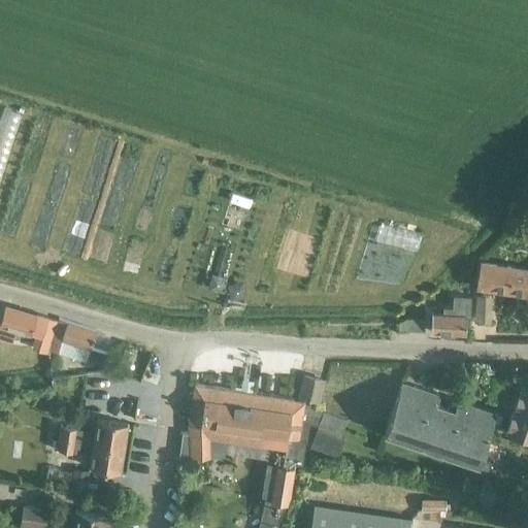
[(377,224),(375,231),(388,234),(390,227),(377,224)]
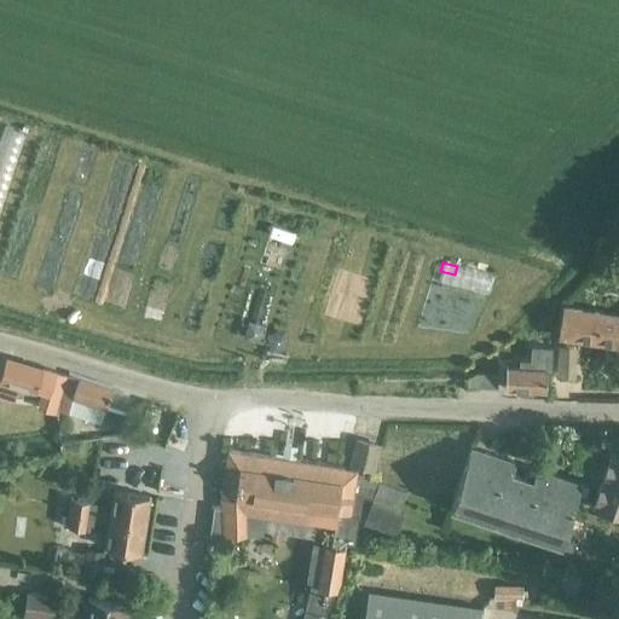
[(618,343),(618,317),(600,314),(600,313),(580,310),(565,307),(560,336),(595,342),(595,340),(618,343)]
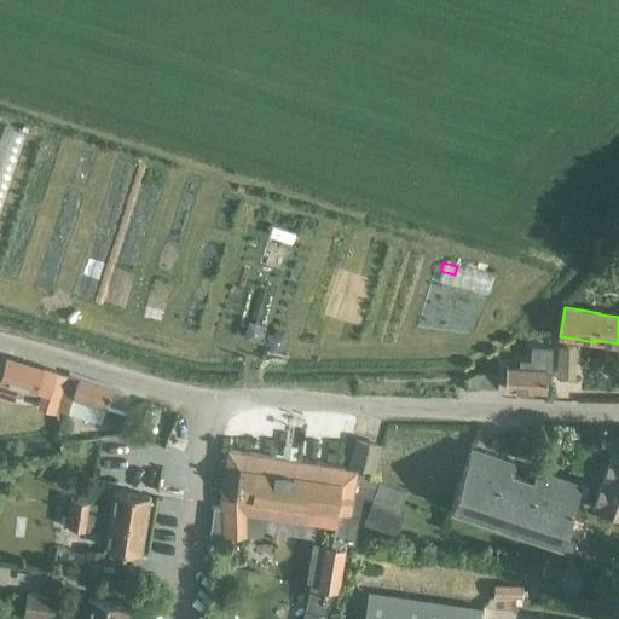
[(507,368),(505,388),(505,389),(545,392),(547,370),(551,370),(553,348),(531,347),(531,360),(519,360),(519,368),(507,368)]
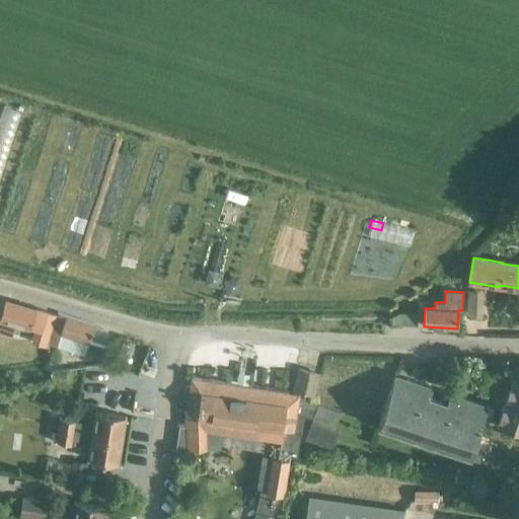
[(25,326),(31,307),(5,299),(0,316),(0,331),(12,336),(15,323),(25,326)]
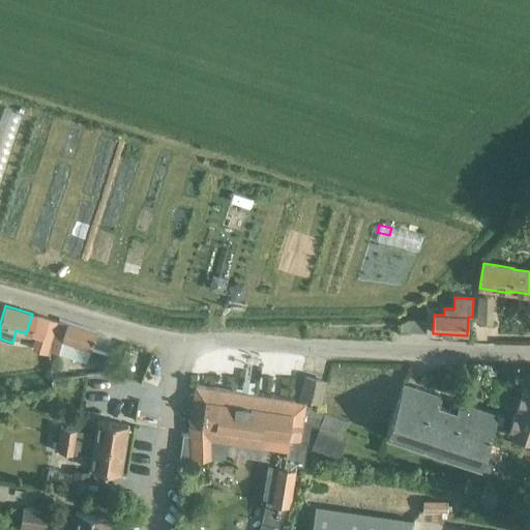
[(90,349),(96,332),(58,319),(57,321),(32,314),(26,333),(36,336),(33,349),(48,353),(49,351),(59,354),(63,341),(90,349)]
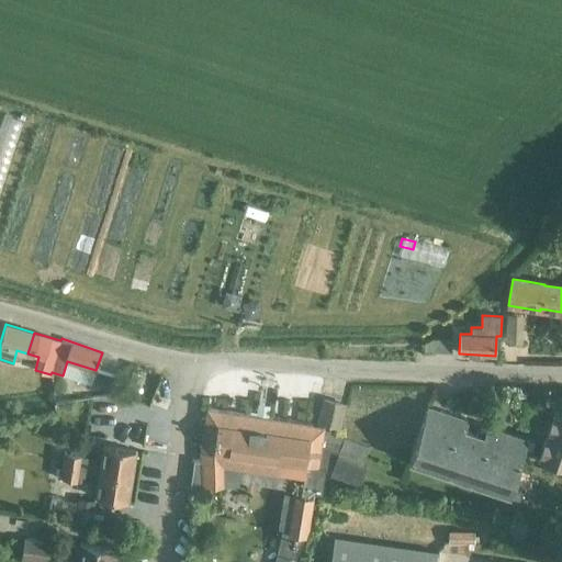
[(424,351),(434,352),(451,353),(451,341),(434,341),(425,344),(424,351)]
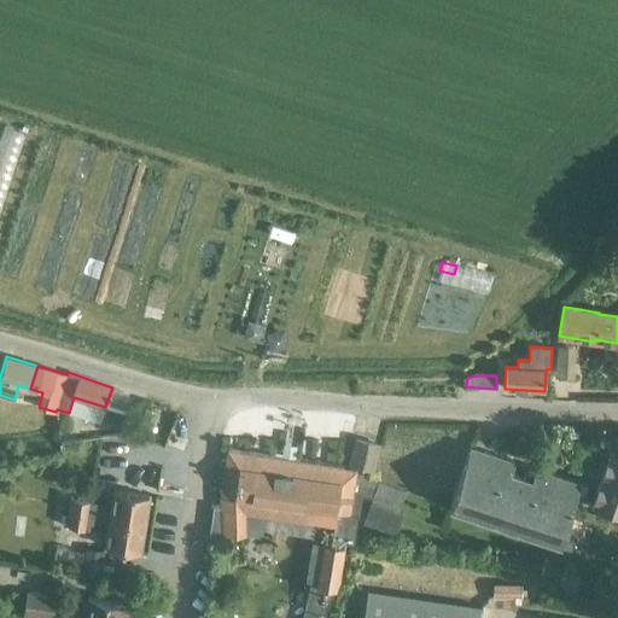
[(39,407),(35,417),(53,421),(56,412),(39,407)]
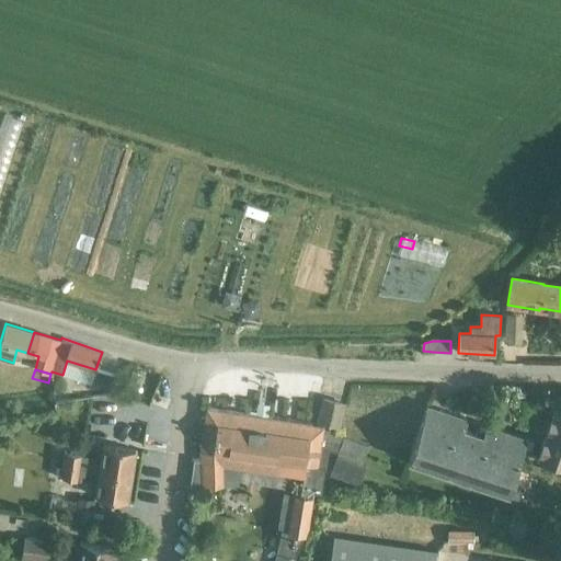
[(344,403),(322,399),(317,421),(340,426),(344,403)]
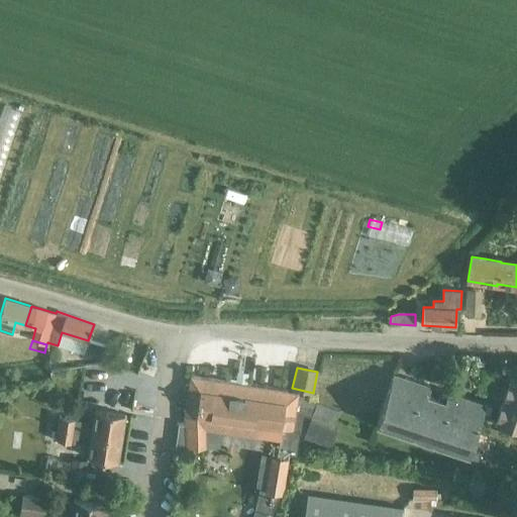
[(472,449),(486,405),(448,392),(444,402),(428,396),(431,387),(393,374),(377,423),(469,454),(470,454),(472,449)]
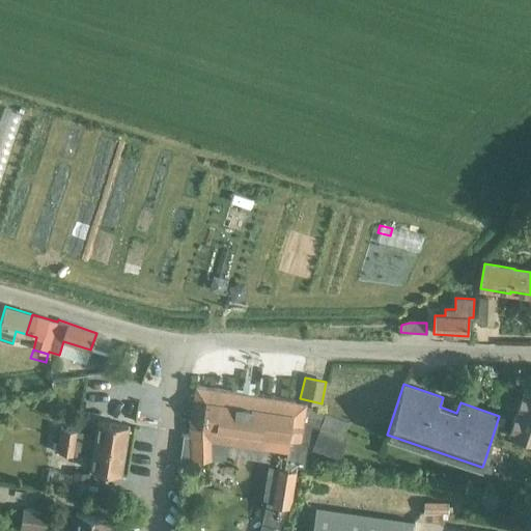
[(248,394),(196,387),(190,426),(190,435),(191,460),(210,459),(225,459),(227,443),(286,451),(284,469),(278,469),(273,506),(287,508),(290,499),(296,466),(304,467),(308,442),(314,442),(325,413),(305,406),(305,403),(295,402),(295,401),(248,394)]
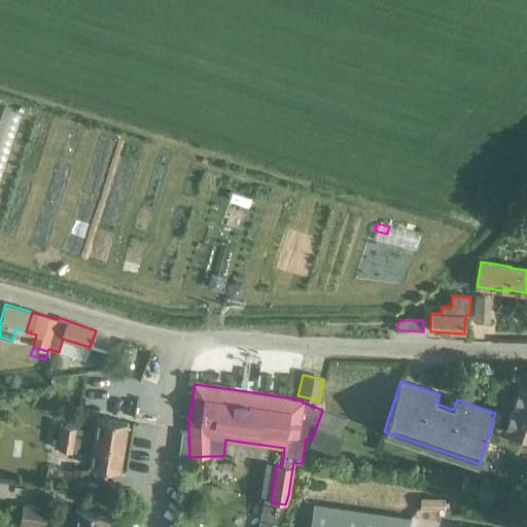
[(526,434),(526,389),(519,387),(505,428),(526,434)]
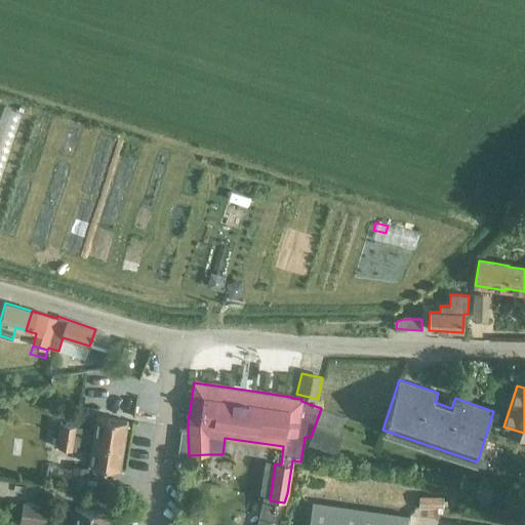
[(78,426),(76,438),(92,440),(123,445),(127,421),(96,416),(94,429),(78,426)]
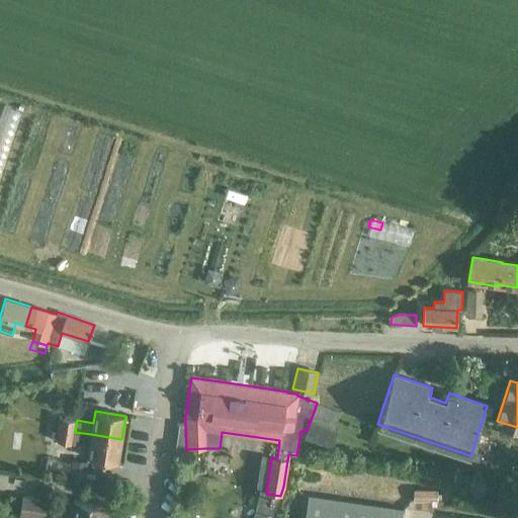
[(307,431),(305,437),(327,445),(335,426),(312,417),(307,431)]
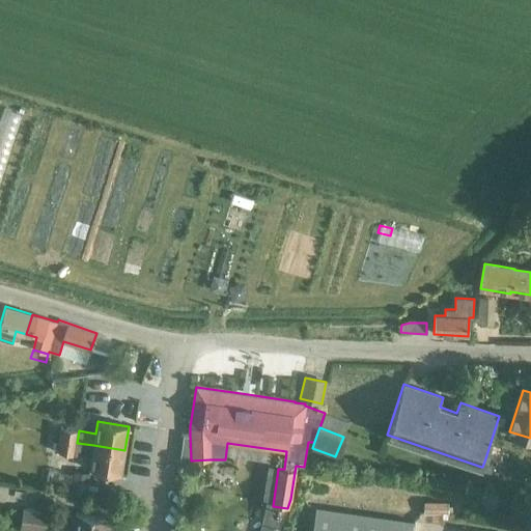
[(60,428),(56,452),(75,455),(79,430),(60,428)]
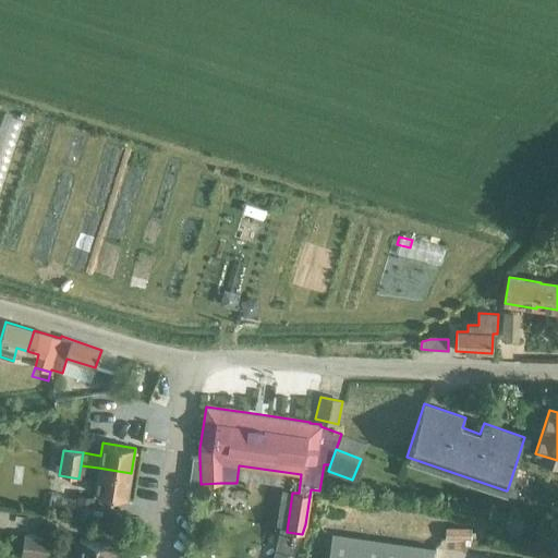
[(192,457),(189,484),(201,484),(199,457),(192,457)]
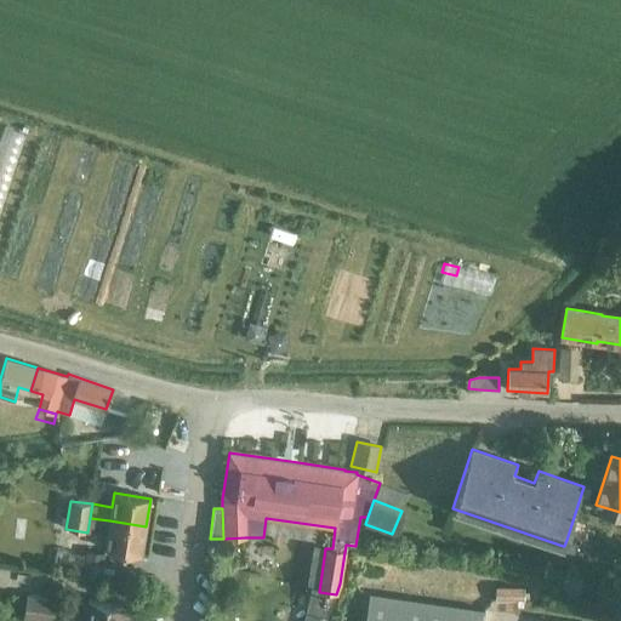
[(90,518),(87,533),(107,535),(106,550),(142,556),(146,527),(109,520),(90,518)]
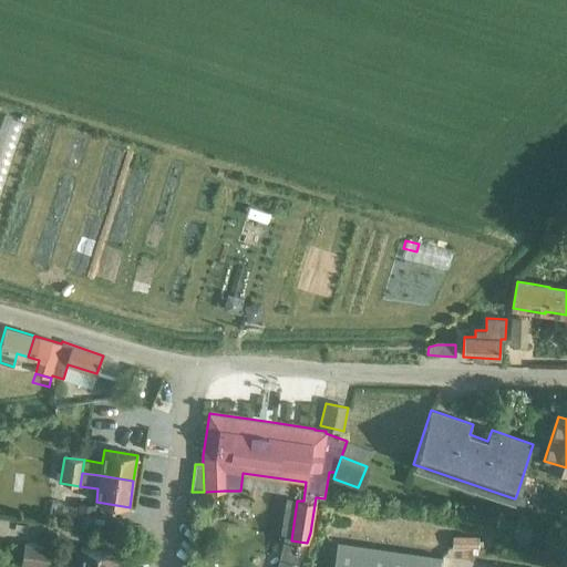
[(514,498),(512,503),(524,507),(527,496),(517,493),(515,498),(514,498)]
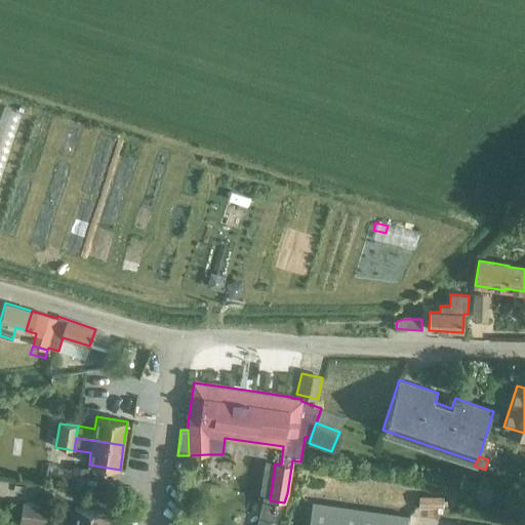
[(89,468),(73,465),(70,486),(86,489),(89,468)]
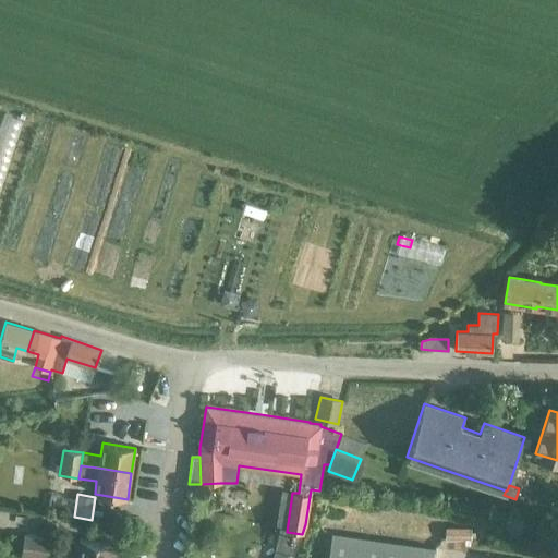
[(510,516),(499,529),(513,542),(525,529),(510,516)]
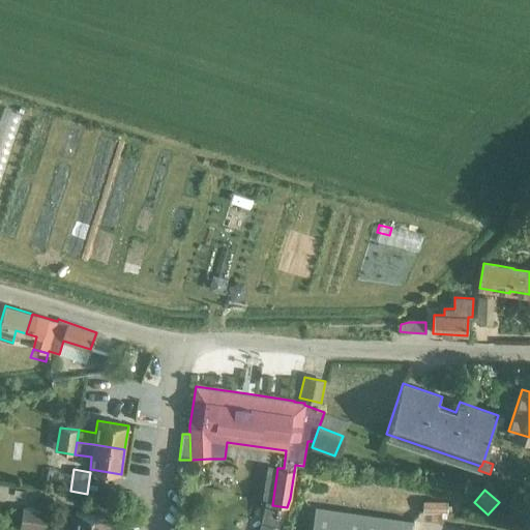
[(412,529),(413,522),(315,507),(311,529),(412,529)]
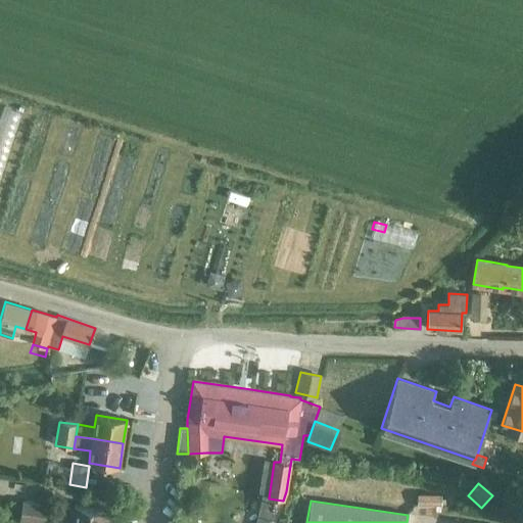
[(44,522),(47,506),(22,502),(18,522),(44,522)]
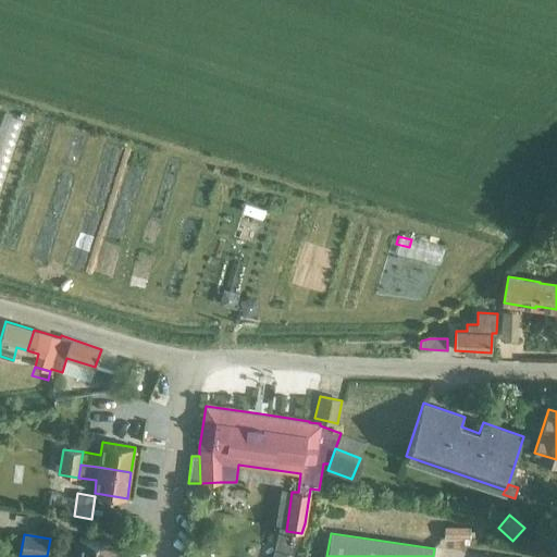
[(116,556),(119,545),(78,539),(75,556),(116,556)]
